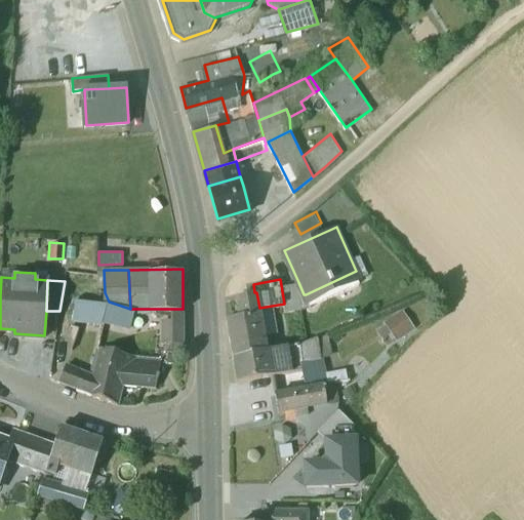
[(304,294),(298,282),(281,285),(284,304),(285,310),(311,306),(306,294),(304,294)]
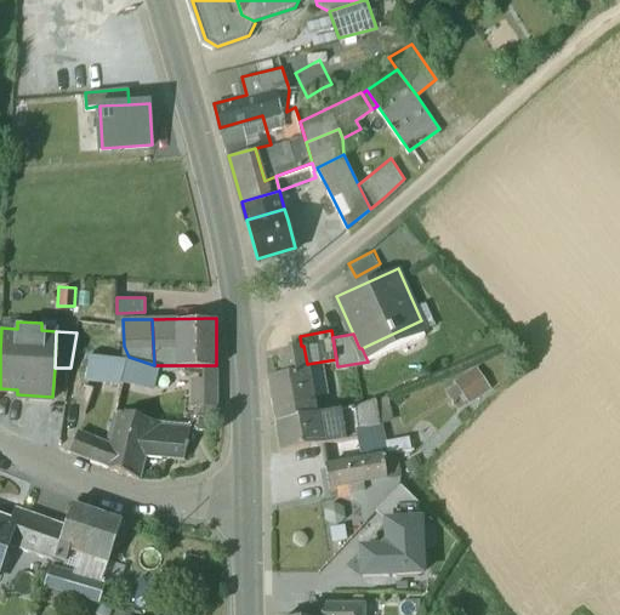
[(301,346),(280,349),(285,373),(307,369),(307,364),(303,346),(301,346)]
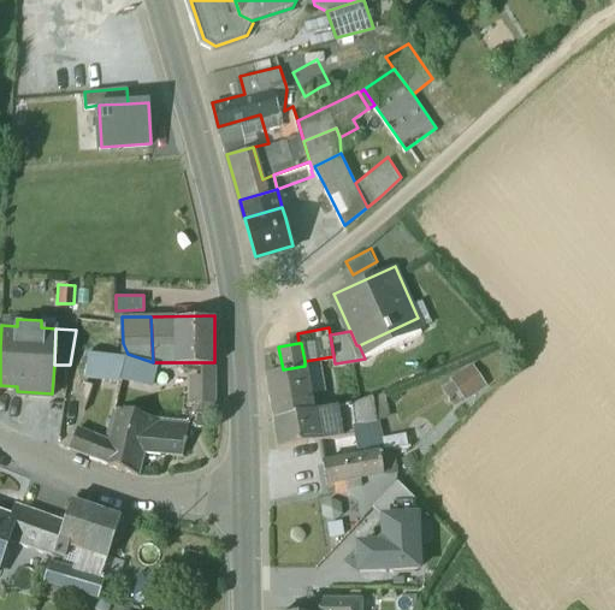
[(116,353),(88,349),(86,373),(119,378),(125,354),(116,353)]
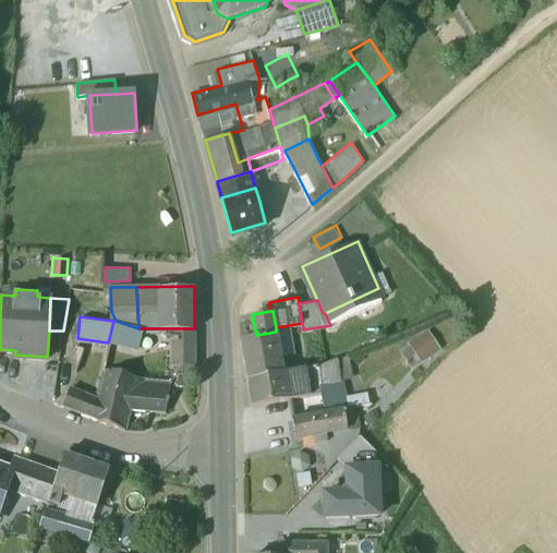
[(116,321),(113,321),(108,343),(110,343),(104,368),(111,370),(131,375),(133,368),(143,328),(138,328),(116,321)]
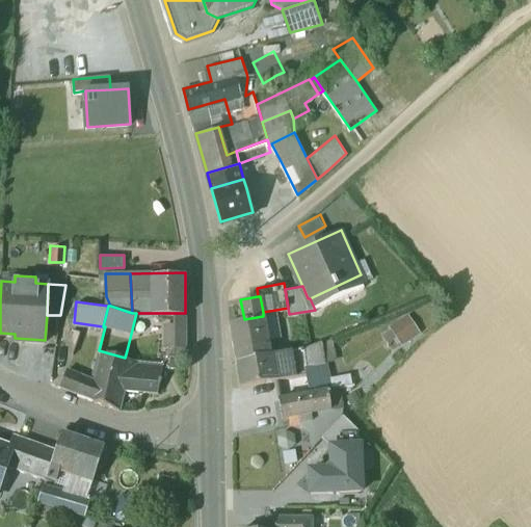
[(391,322),(401,340),(420,328),(409,311),(391,322)]
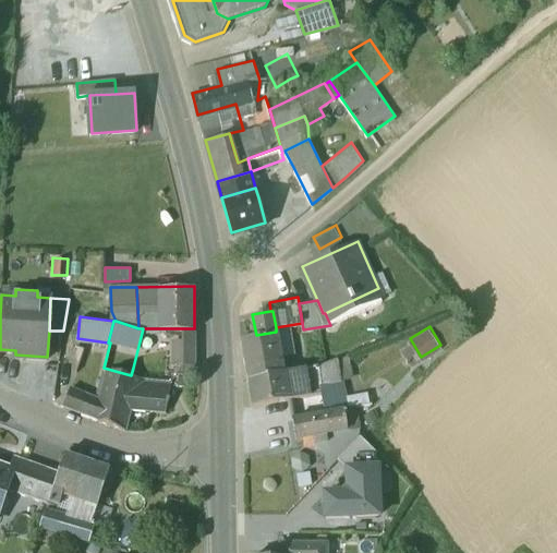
[(194,375),(194,328),(174,328),(174,362),(178,362),(177,374),(194,375)]
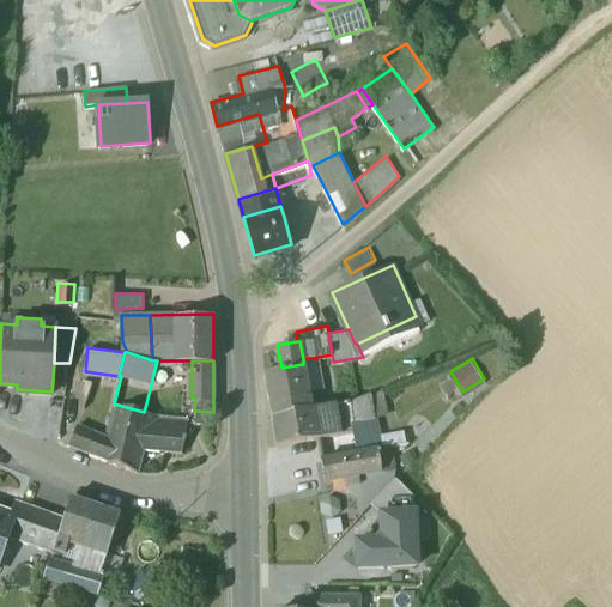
[(282,368),(265,371),(273,414),(311,407),(303,364),(282,368)]
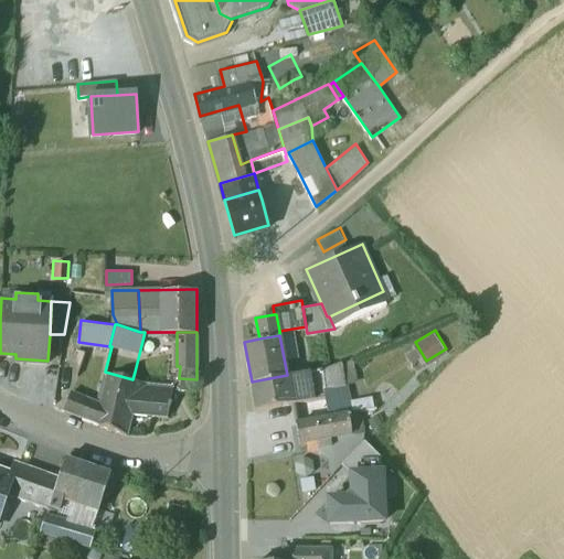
[(347,380),(358,379),(354,357),(343,359),(347,380)]
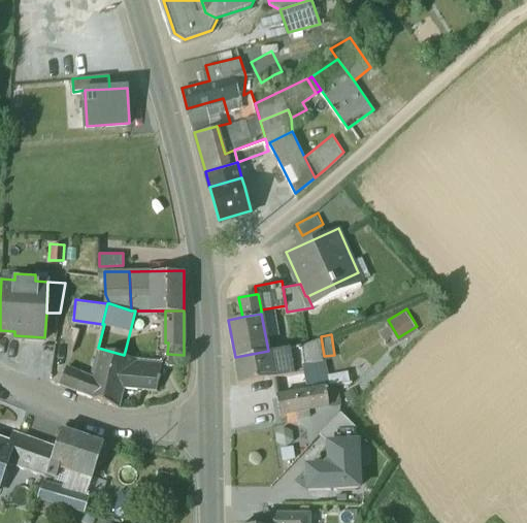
[(319,338),(302,344),(302,345),(305,361),(302,361),(307,389),(325,386),(329,385),(319,338)]
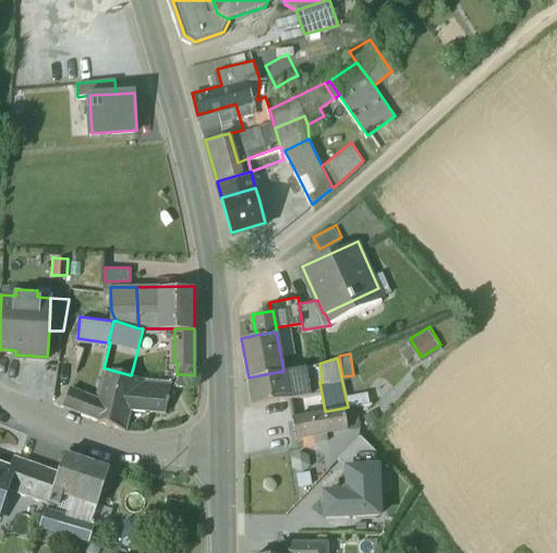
[(319,364),(287,371),(290,387),(319,382),(323,382),(319,364)]
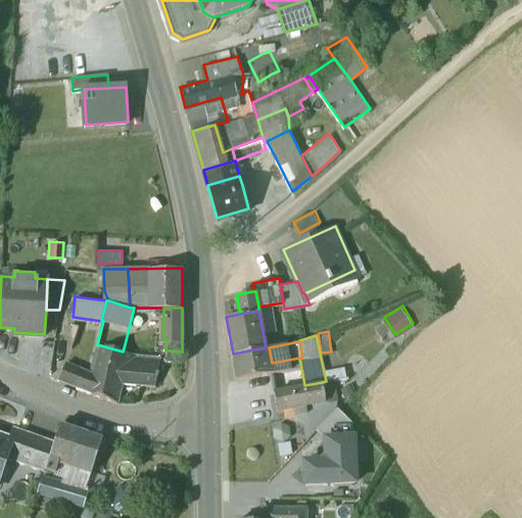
[(133,348),(125,344),(123,351),(130,354),(132,354),(133,348)]
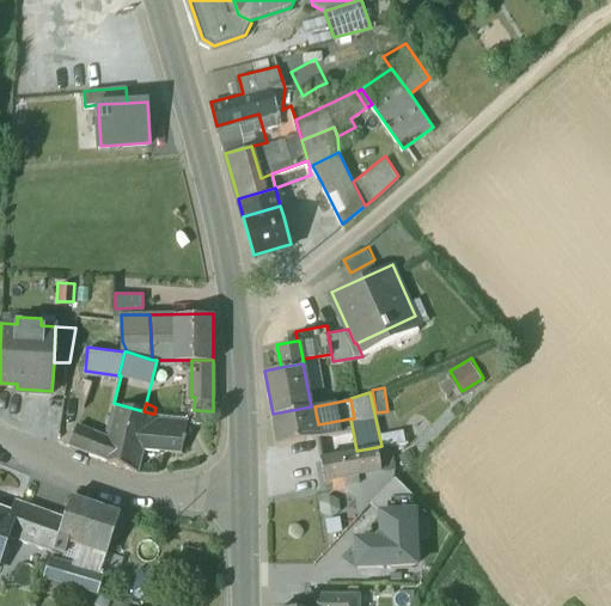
[(144,411),(122,405),(108,458),(138,469),(144,446),(152,414),(144,411)]
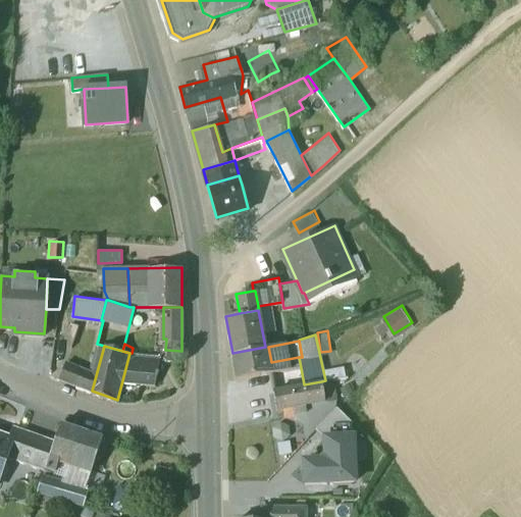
[(265,347),(232,353),(237,377),(272,371),(271,362),(268,347),(265,347)]
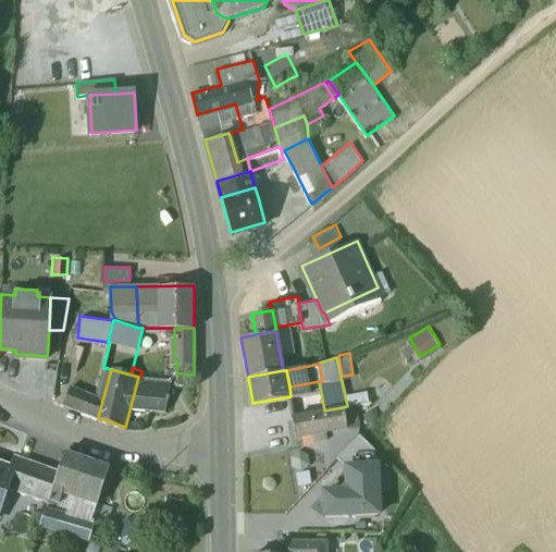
[(171,380),(147,379),(140,377),(138,377),(131,406),(165,409),(171,380)]
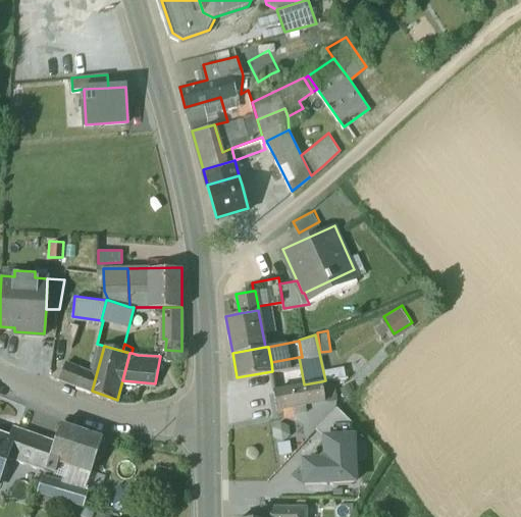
[(325,380),(321,381),(324,401),(335,399),(332,379),(325,380)]
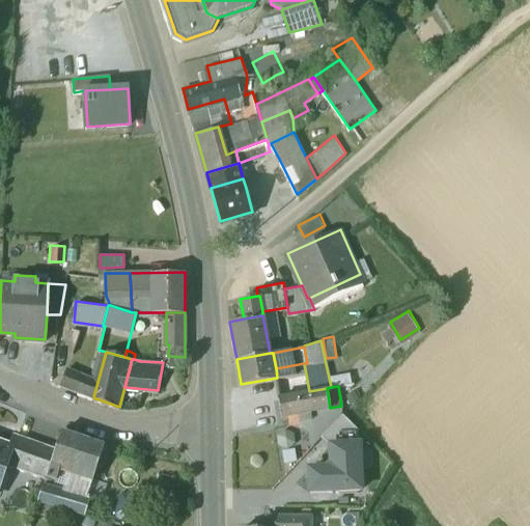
[(309,391),(279,396),(282,416),(298,413),(330,408),(327,388),(309,391)]
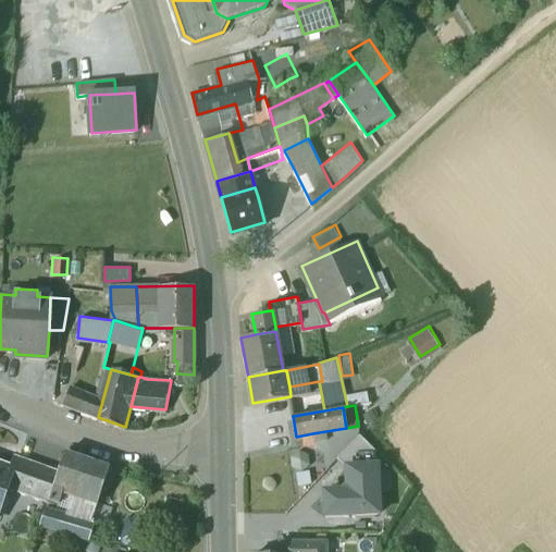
[(322,449),(328,466),(359,433),(358,426),(346,428),(312,433),(313,443),(322,449)]
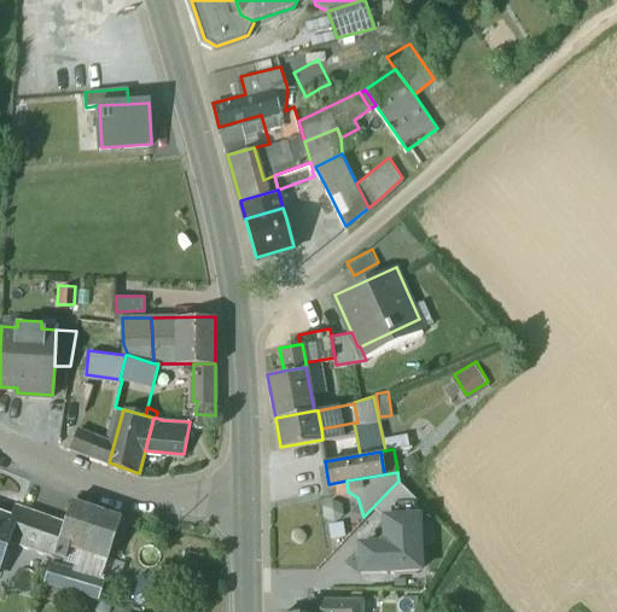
[(399,481),(374,506),(384,517),(418,516),(417,497),(399,481)]
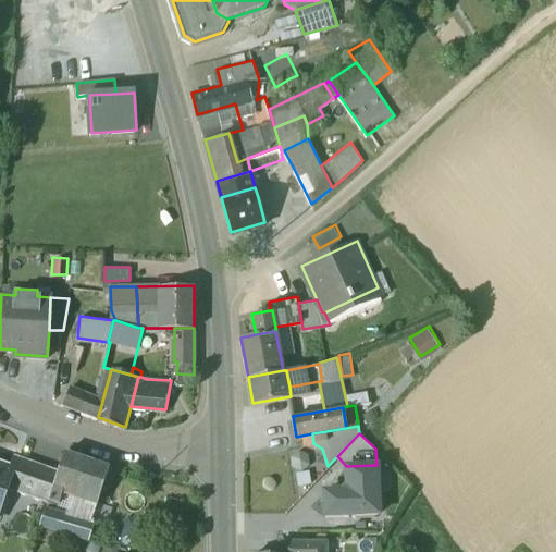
[(110,466),(64,451),(58,471),(57,476),(63,478),(75,482),(72,492),(98,501),(110,466)]
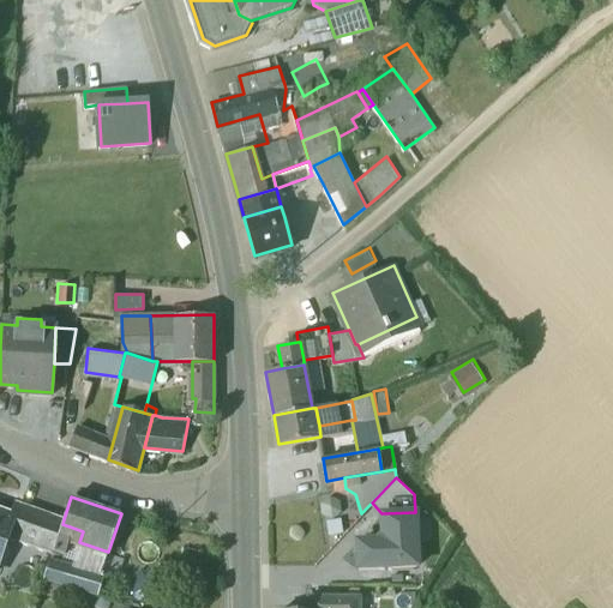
[(64,519),(17,503),(13,515),(14,515),(7,535),(53,551),(62,524),(64,519)]
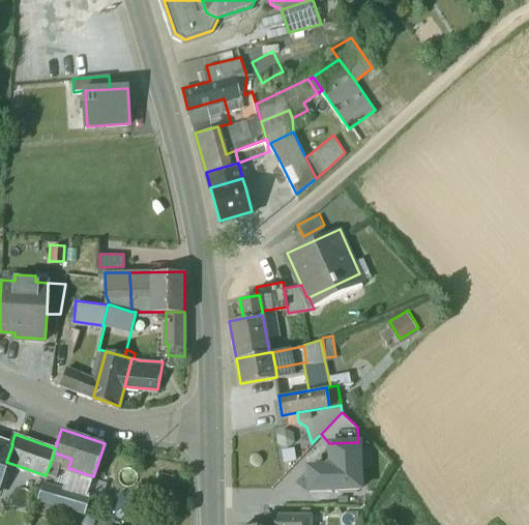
[(0,439),(0,479),(6,462),(12,444),(11,444),(0,439)]
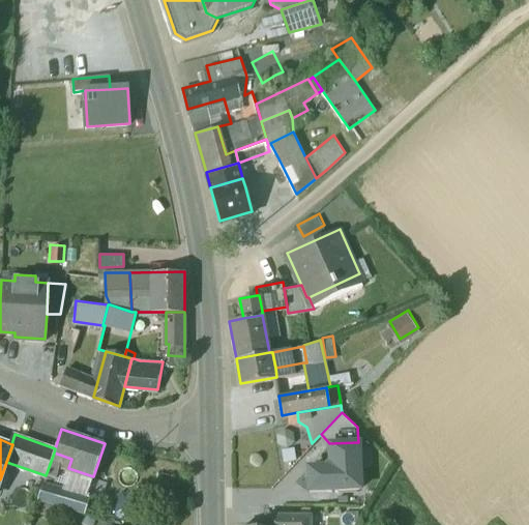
[(309,467),(310,489),(360,488),(358,442),(329,443),(329,461),(326,467),(309,467)]
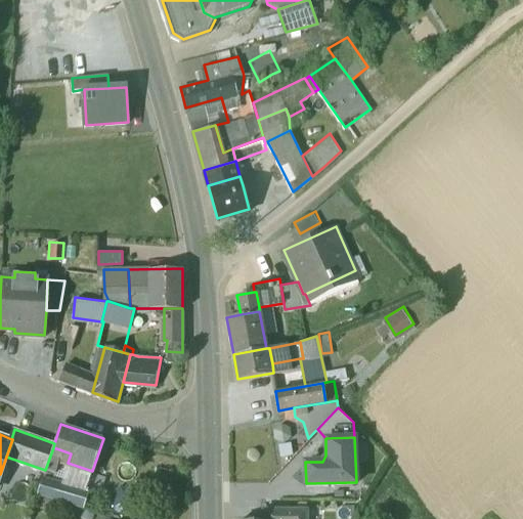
[(53,447),(45,470),(45,471),(43,478),(50,480),(59,449),(53,447)]
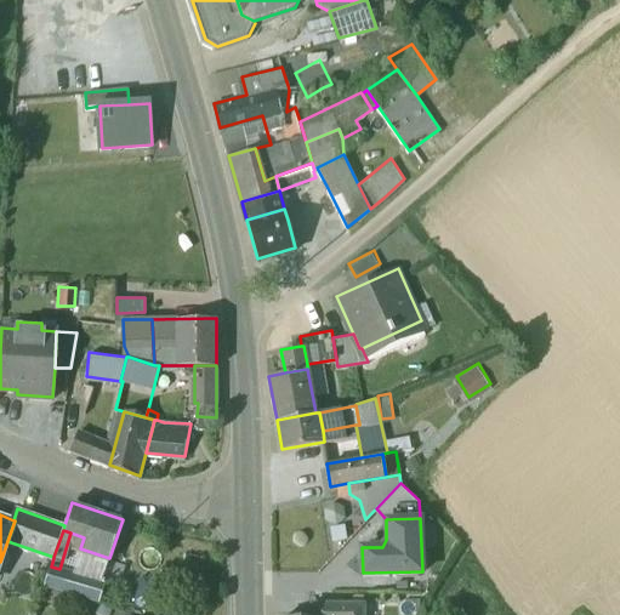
[(70,533),(60,569),(106,582),(107,578),(103,575),(109,558),(80,548),(84,537),(70,533)]
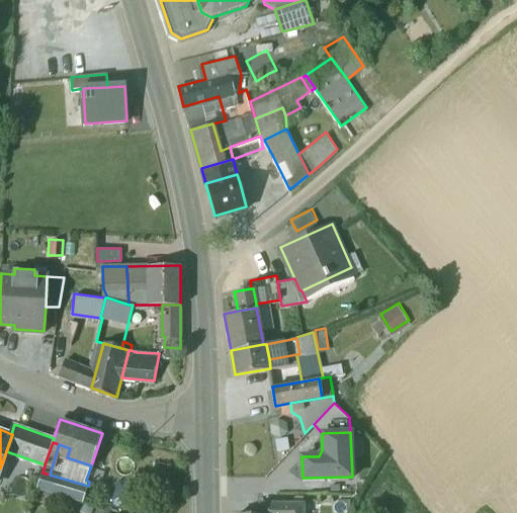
[(50,475),(42,473),(36,489),(83,502),(88,486),(50,475)]
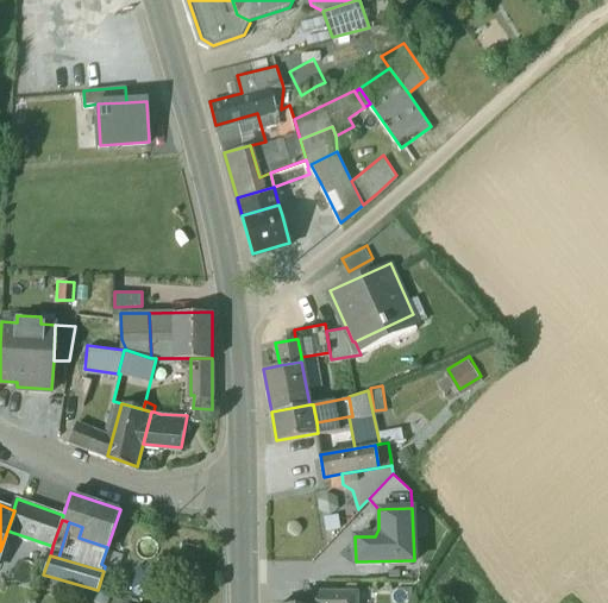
[(356,602),(357,583),(346,583),(346,590),(336,590),(336,602),(356,602)]
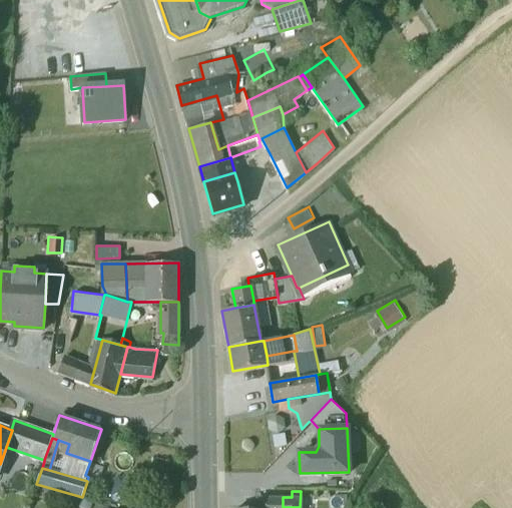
[(283,507),(283,497),(258,497),(257,504),(257,507),(283,507)]
